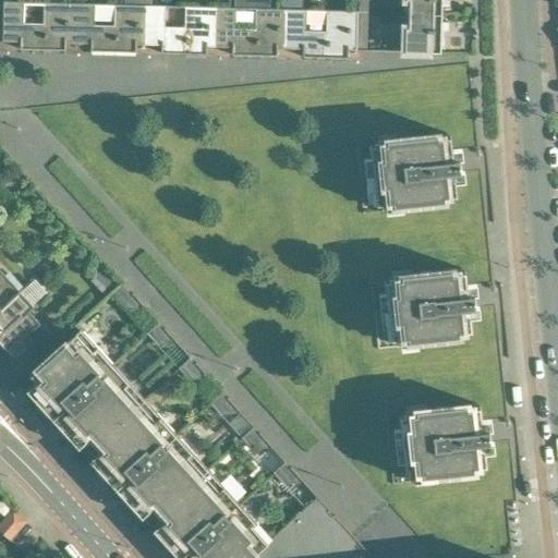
[(303,0),(282,0),(283,9),(287,9),(303,10),(303,0)]
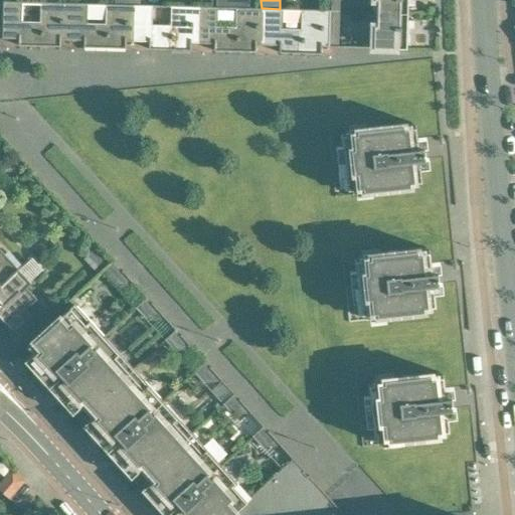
[(373,0),(374,12),(408,13),(407,0),(373,0)]
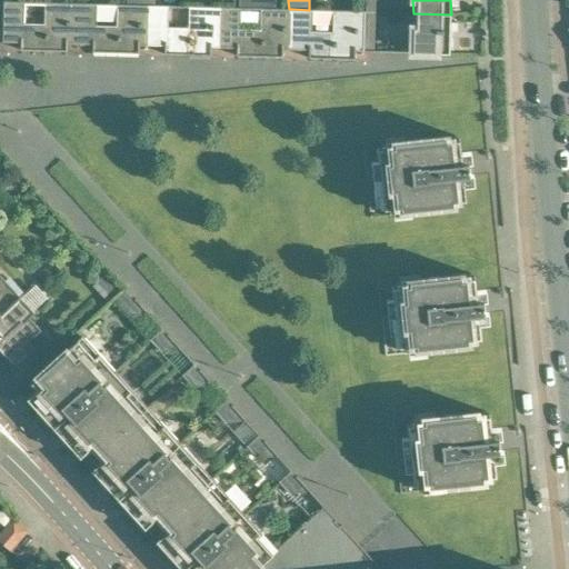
[(3,1),(2,42),(21,42),(21,50),(67,51),(68,43),(76,43),(77,3),(46,2),(45,23),(25,23),(25,2),(3,1)]
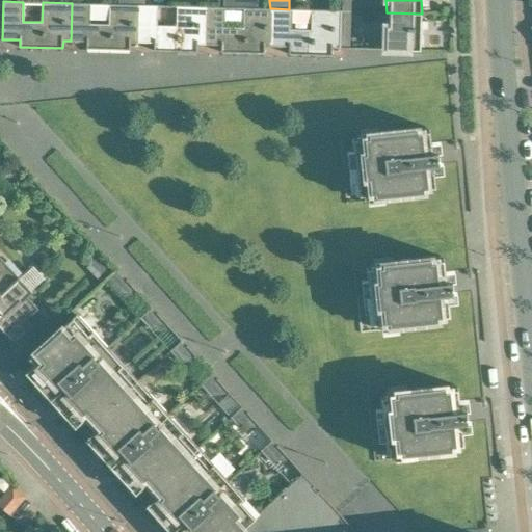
[(72,3),(71,41),(87,42),(86,49),(130,50),(130,43),(138,43),(139,5),(109,4),(109,24),(89,23),(90,3),(72,3)]
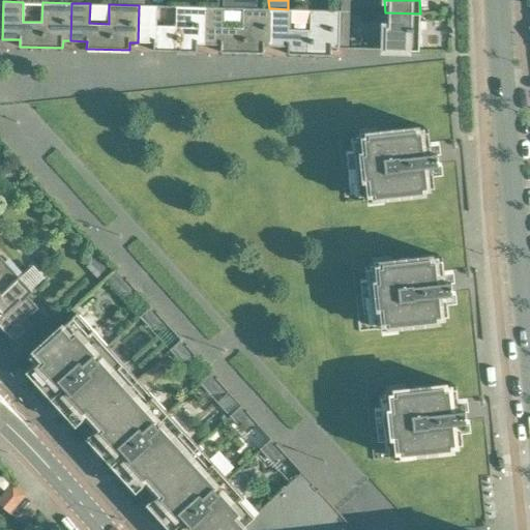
[(139,5),(138,42),(153,43),(153,51),(197,52),(197,45),(204,45),(206,6),(176,6),(176,26),(156,25),(157,5),(139,5)]
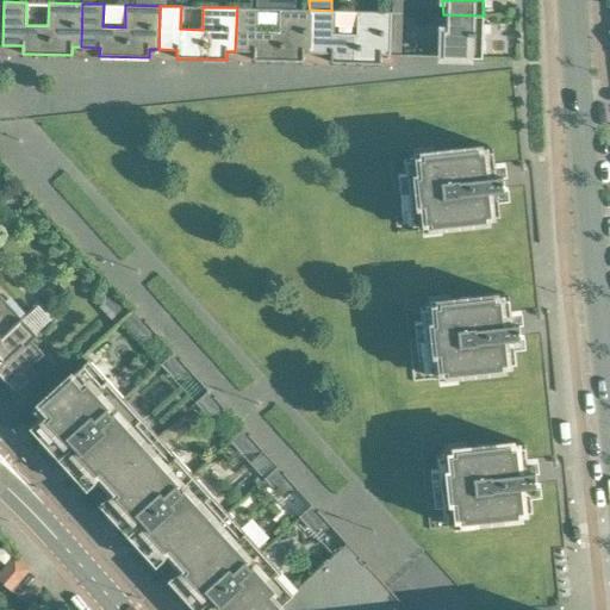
[(237,7),(235,51),(254,51),(254,60),(304,62),(304,54),(312,54),(313,10),(310,10),(280,8),(280,31),(257,31),(259,8),(237,7)]
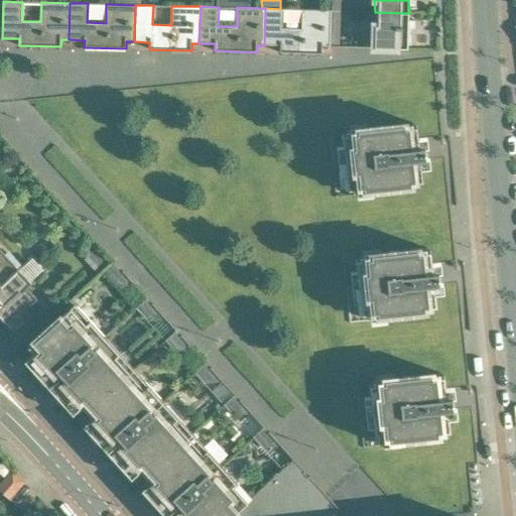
[(265,8),(264,45),(280,45),(280,52),(321,53),(323,46),(331,46),(332,20),(332,10),(325,10),(302,9),(301,28),(283,28),(283,9),(280,9),(265,8)]
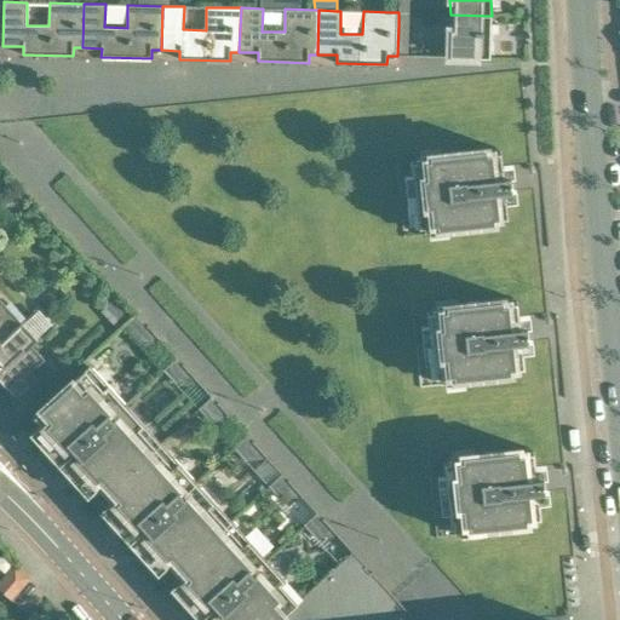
[(491,35),(492,16),(451,15),(449,58),(453,58),(453,62),(471,63),(471,58),(491,59),(491,55),(494,55),(495,35),(491,35)]
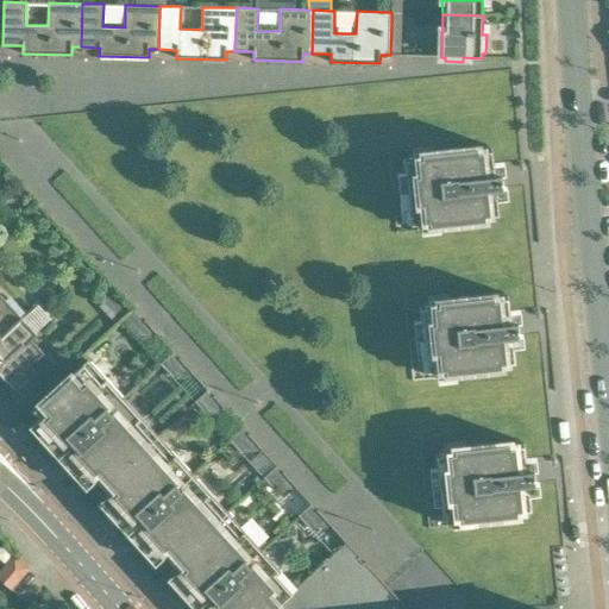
[(401,24),(391,24),(390,55),(401,56),(401,24)]
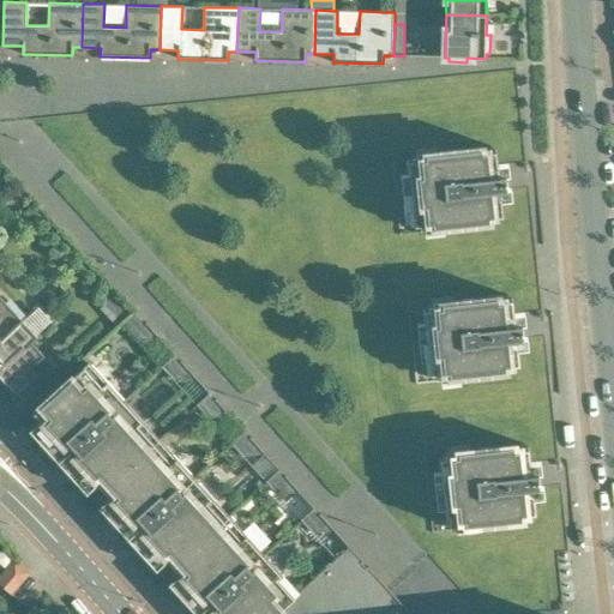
[(32,413),(22,422),(40,441),(54,457),(62,467),(76,482),(109,518),(124,534),(132,543),(145,559),(179,595),(193,611),(196,613),(546,613),(531,473),(528,447),(519,365),(517,339),(515,324),(512,299),(503,216),(500,191),(499,175),(495,150),(495,145),(492,146),(437,152),(416,155),(411,155),(393,157),(443,605),(407,608),(391,591),(368,566),(366,567),(361,563),(363,561),(349,546),(299,593),(228,516),(158,439),(89,362),(32,413)]
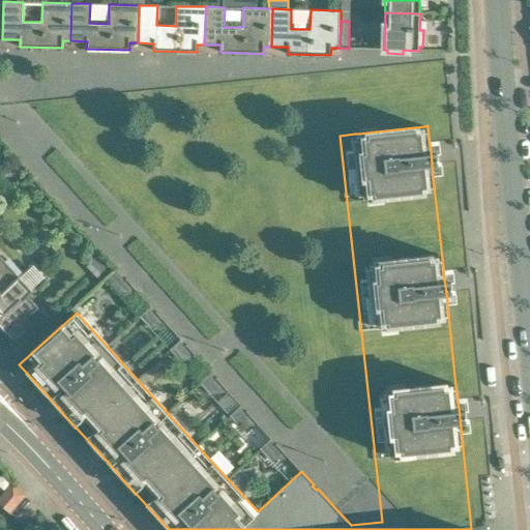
[(0,233),(1,233),(0,232),(0,327),(13,342),(26,329),(21,324),(38,307),(28,296),(33,291),(0,255),(0,233)]
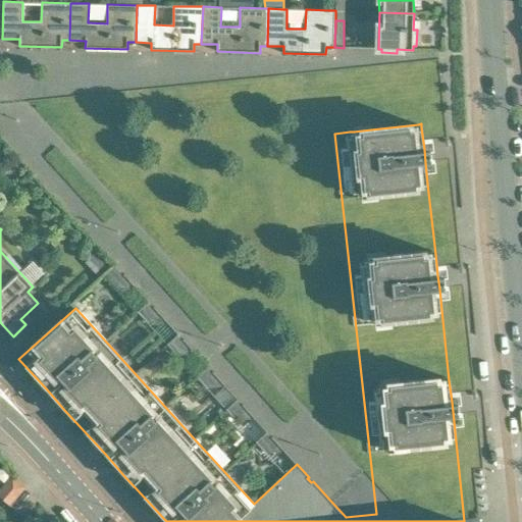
[(107,266),(95,253),(84,263),(97,276),(107,266)]
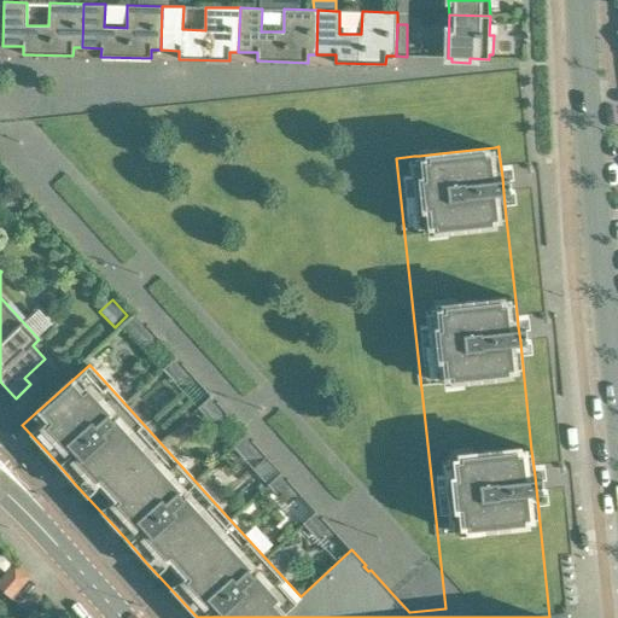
[(134,313),(122,324),(140,343),(157,342),(161,338),(147,325),(146,326),(134,313)]
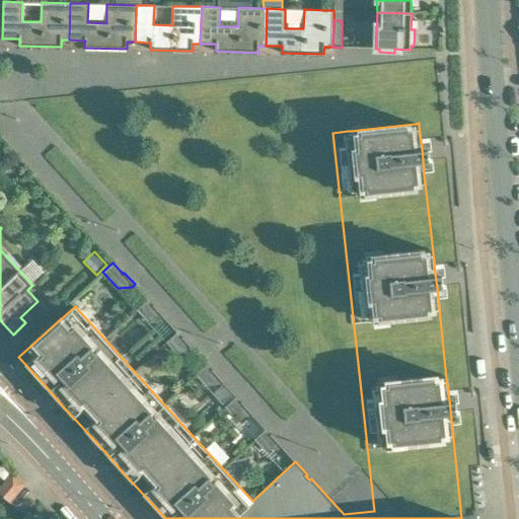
[(148,299),(137,309),(147,320),(161,319),(164,316),(153,305),(152,306),(147,301),(149,300),(148,299)]
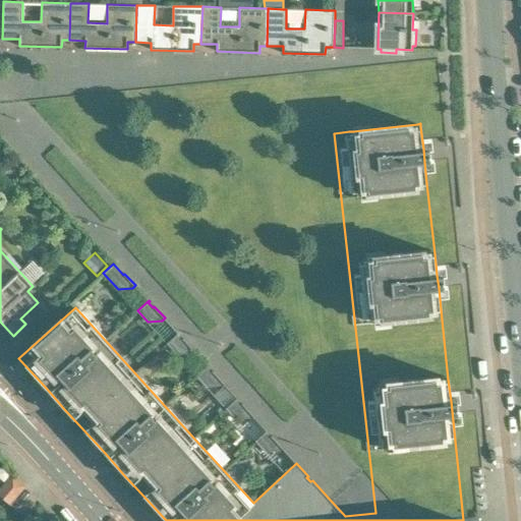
[(178,333),(167,343),(177,354),(191,353),(194,350),(183,339),(182,340),(177,335),(179,334),(178,333)]
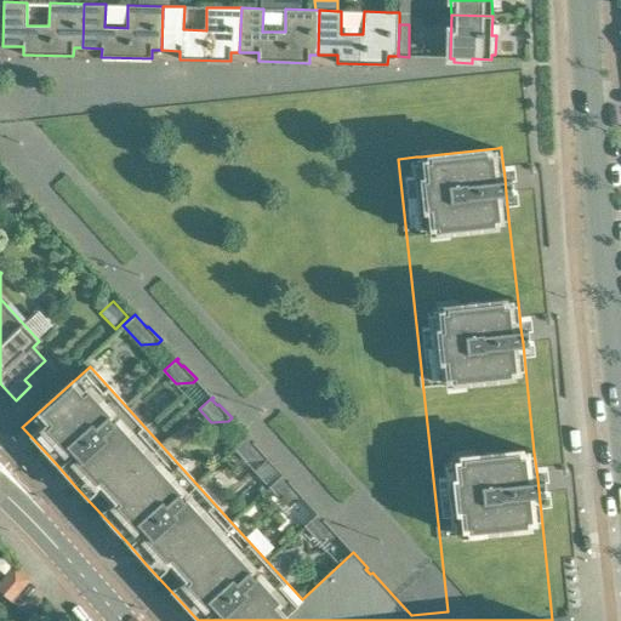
[(248,436),(234,448),(246,461),(263,460),(267,456),(254,443),(252,444),(246,438),(249,437),(248,436)]
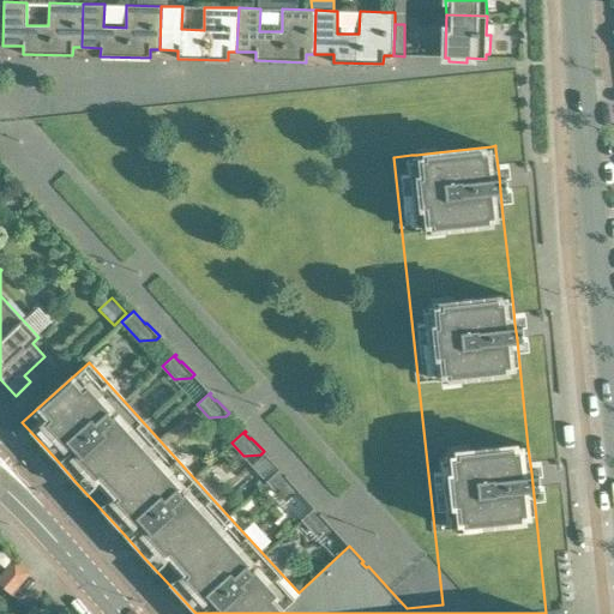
[(280,469),(266,481),(278,494),(295,493),(299,489),(286,475),(284,477),(278,471),(281,470),(280,469)]
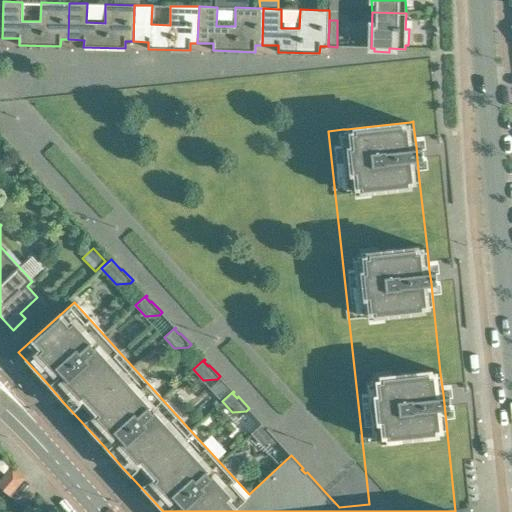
[(262,423),(251,433),(261,444),(275,443),(277,440),(267,428),(265,430),(261,425),(262,424),(262,423)]
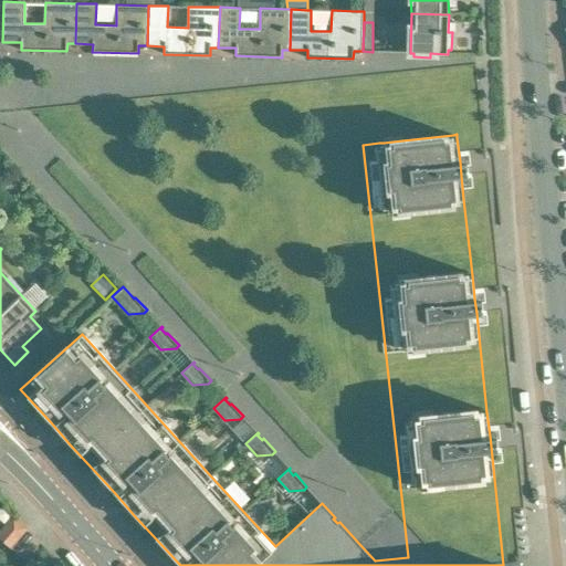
[(0,537),(10,546),(27,527),(13,516),(0,531),(0,537)]
